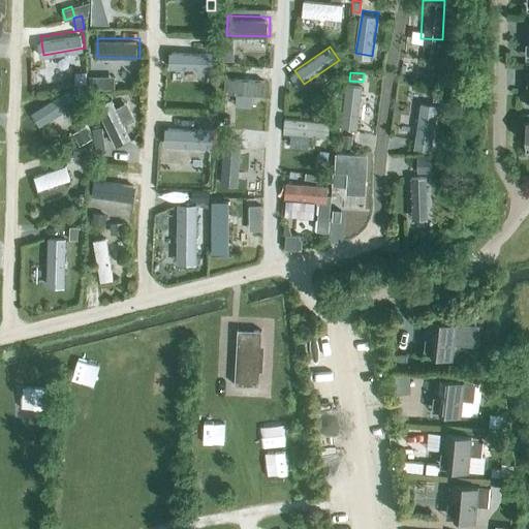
[(227,73),(227,89),(267,90),(268,74),(227,73)]
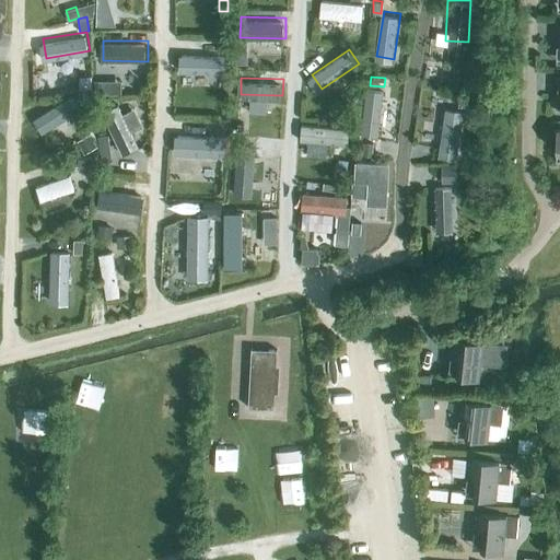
[(452,79),(450,88),(464,90),(465,81),(452,79)]
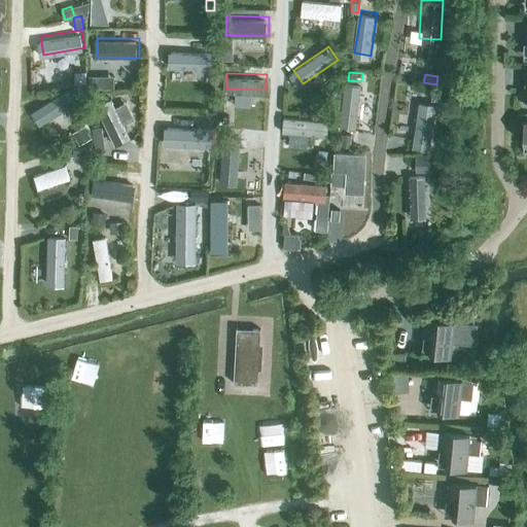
[(91,76),(91,89),(100,89),(100,76),(91,76)]
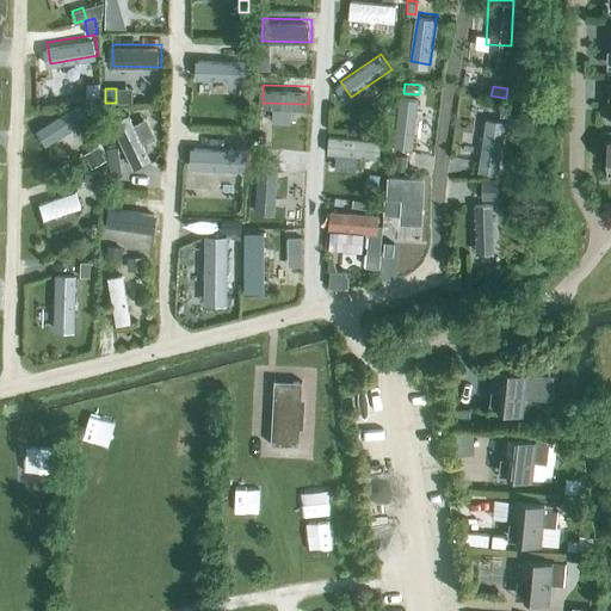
[(97,99),(86,99),(87,110),(98,110),(97,99)]
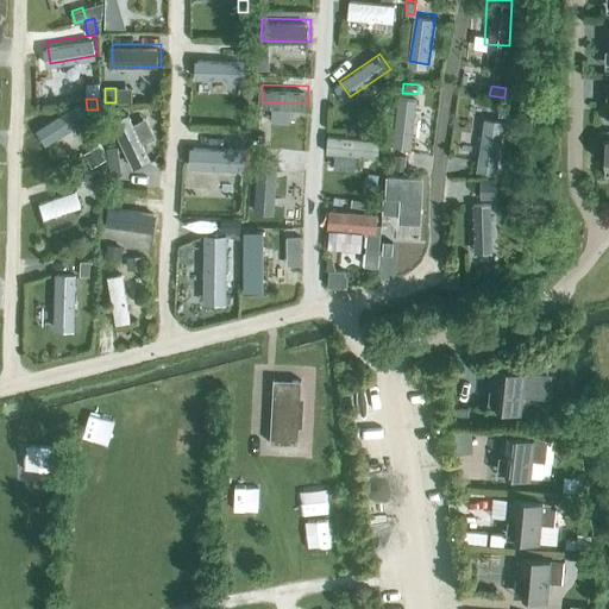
[(500,101),(498,115),(508,117),(509,102),(500,101)]
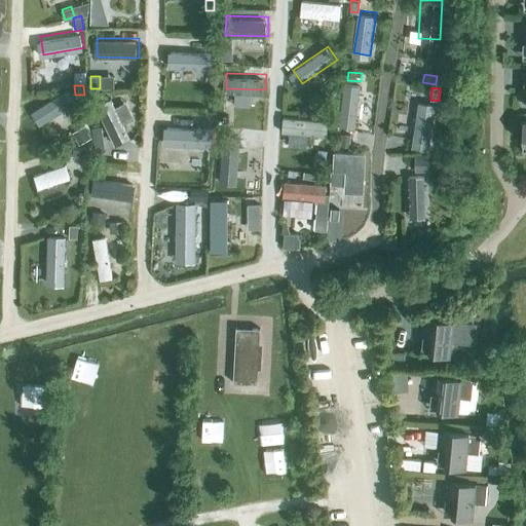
[(71,119),(65,106),(77,101),(72,89),(38,105),(45,119),(51,116),(57,125),(71,119)]
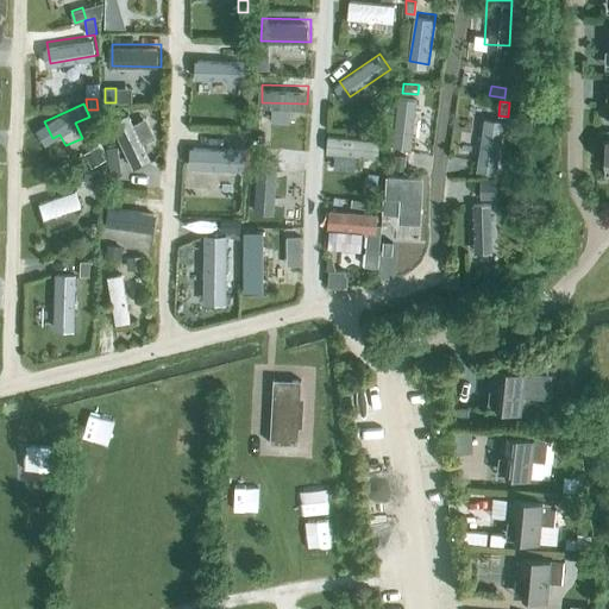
[(238,130),(237,144),(246,144),(248,131),(238,130)]
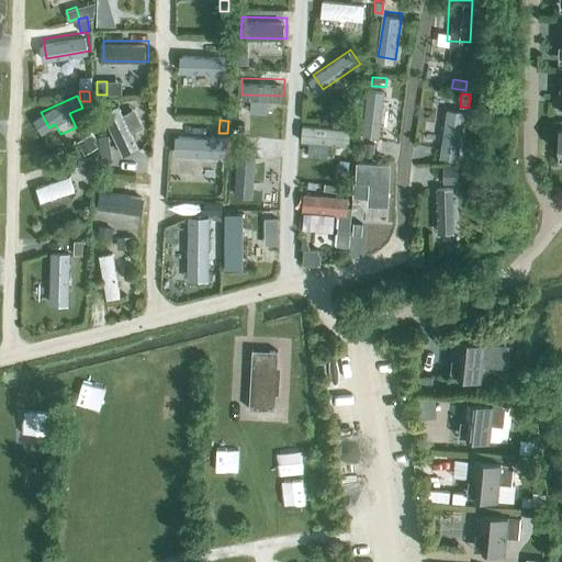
[(108,135),(98,137),(102,163),(112,160),(108,135)]
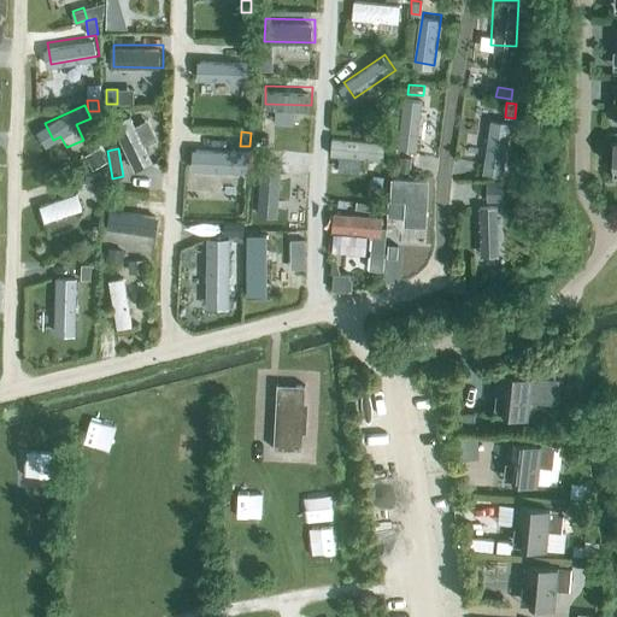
[(100,150),(88,157),(94,168),(106,162),(100,150)]
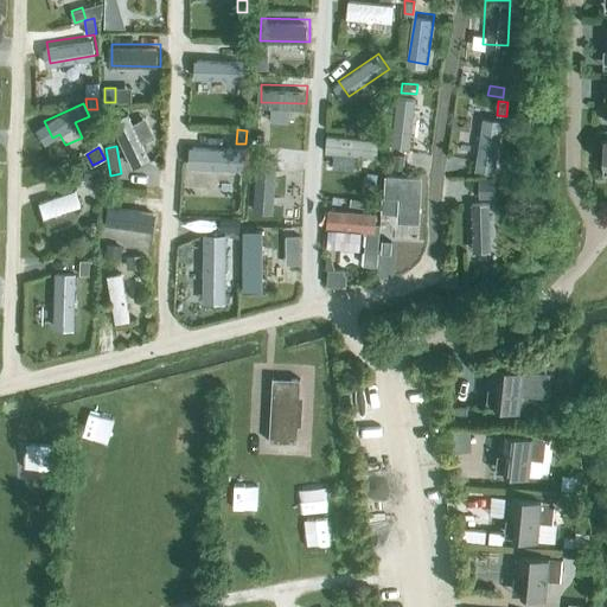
[(390,154),(389,166),(402,167),(403,155),(390,154)]
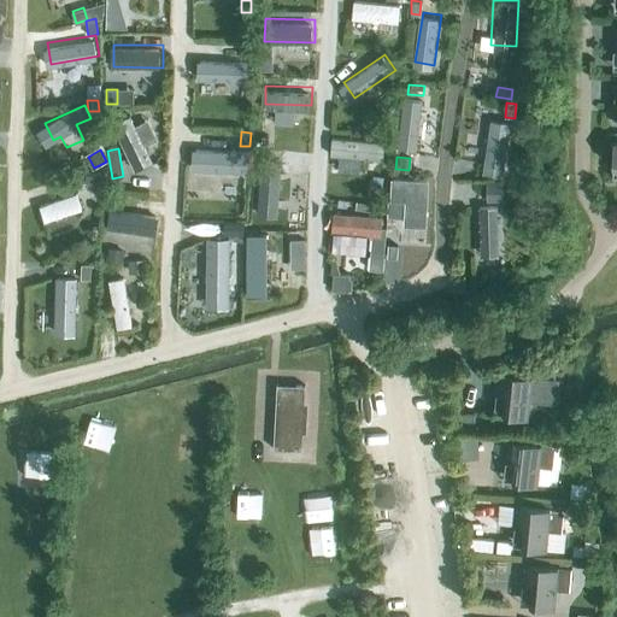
[(104,172),(90,174),(90,187),(95,187),(97,197),(105,195),(104,172)]
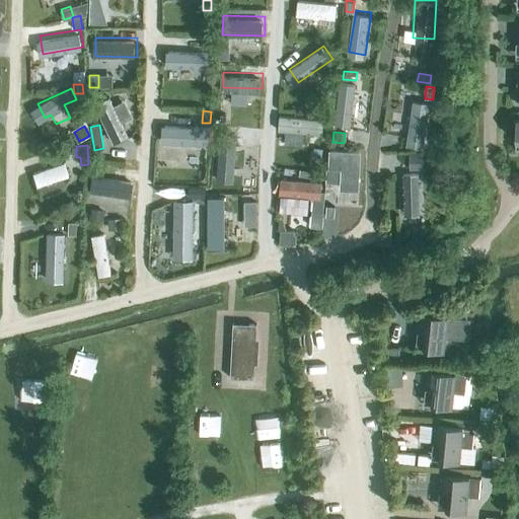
[(330,151),(329,167),(342,168),(341,188),(358,189),(360,152),(330,151)]
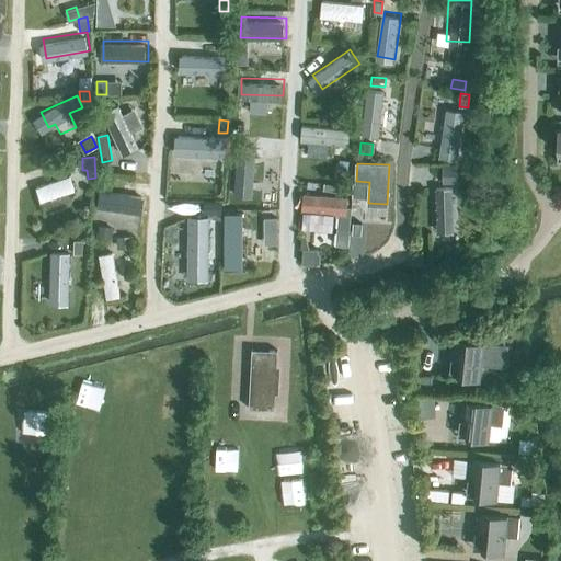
[(444,184),(456,184),(455,165),(443,165),(444,184)]
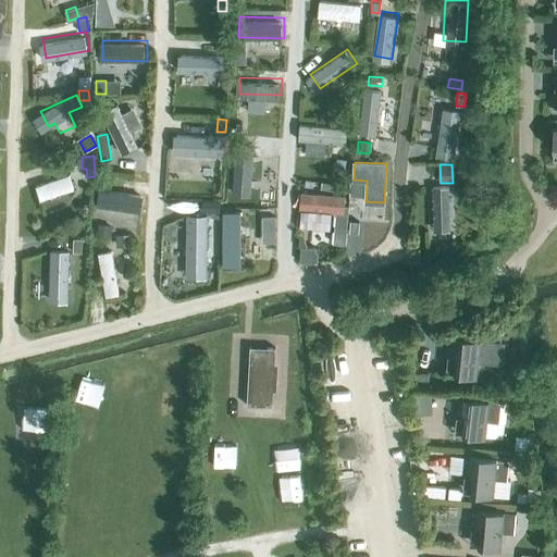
[(336,168),(334,181),(343,183),(345,169),(336,168)]
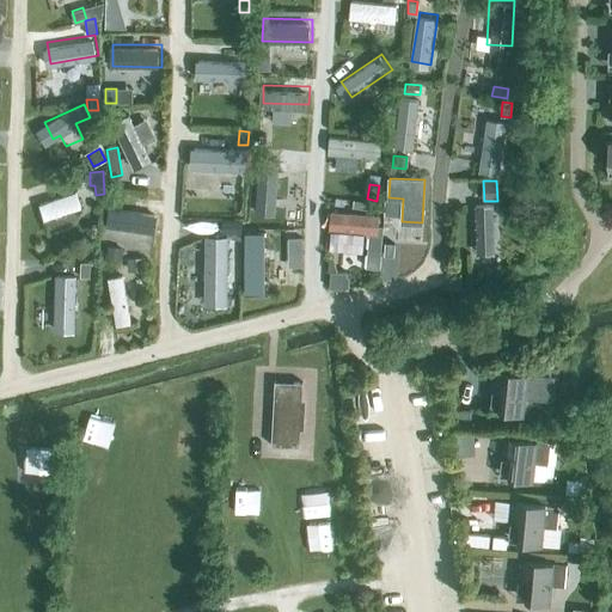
[(43,214),(83,207),(79,188),(40,196),(43,214)]
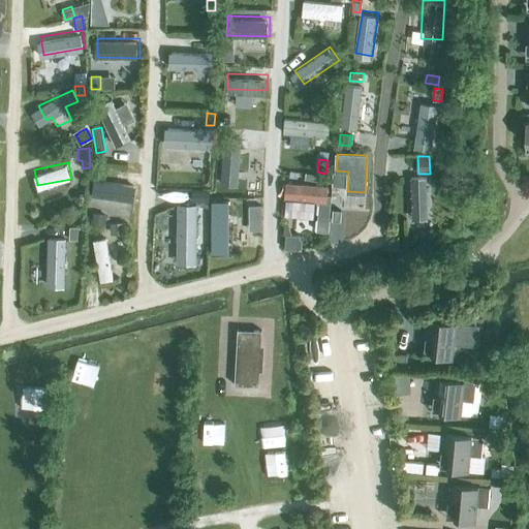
[(95,177),(93,193),(135,199),(137,183),(95,177)]
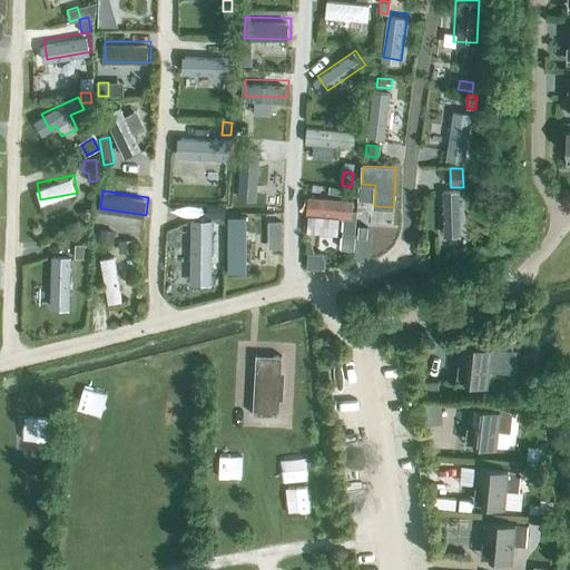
[(208,205),(207,216),(216,217),(225,217),(225,205),(208,205)]
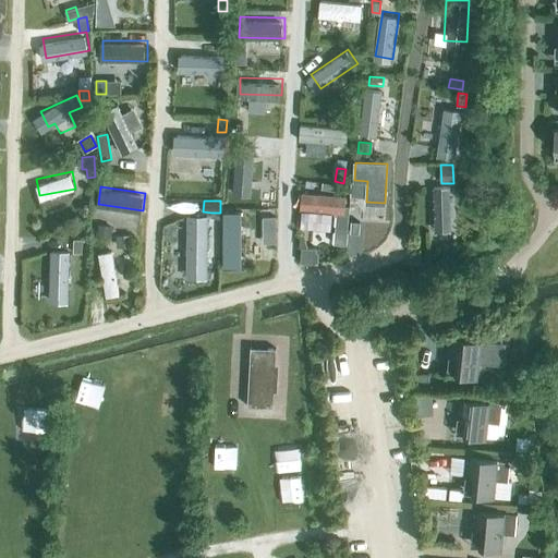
[(349,206),(344,206),(344,214),(336,213),(334,244),(347,245),(348,232),(347,232),(349,206)]
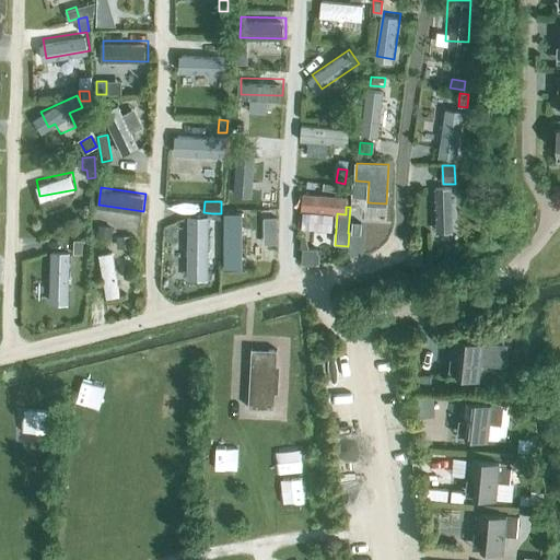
[(277,218),(265,218),(265,230),(277,230),(277,218)]
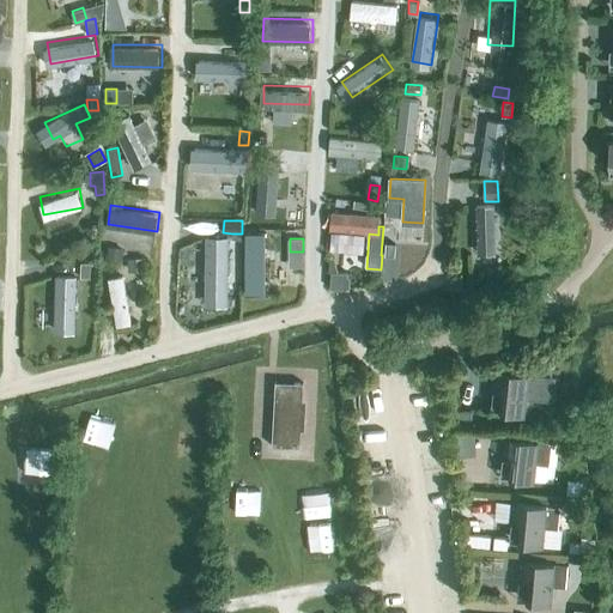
[(386,243),(386,256),(395,258),(395,243),(386,243)]
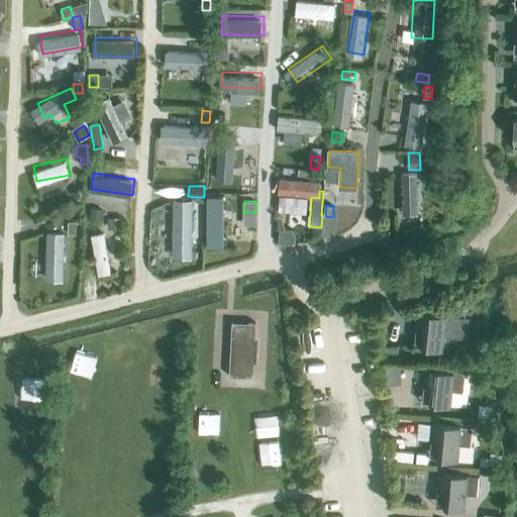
[(91,209),(91,217),(102,218),(103,210),(91,209)]
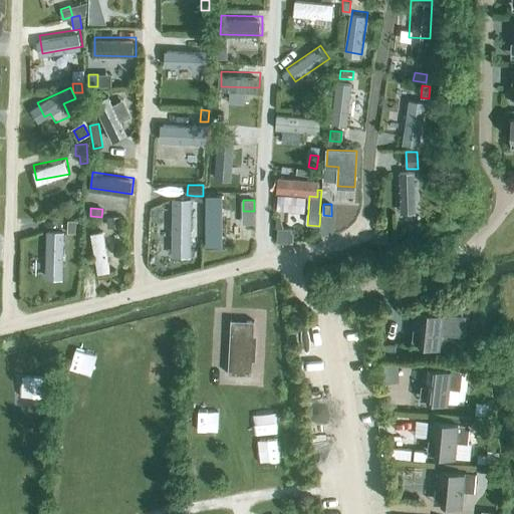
[(120,216),(107,217),(108,225),(120,224),(120,216)]
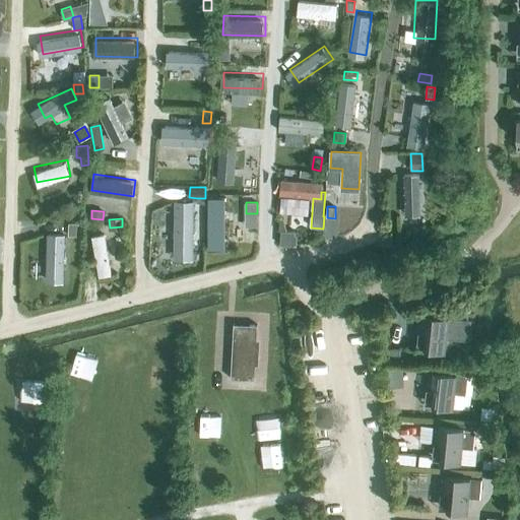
[(49,229),(48,277),(66,278),(67,230),(49,229)]
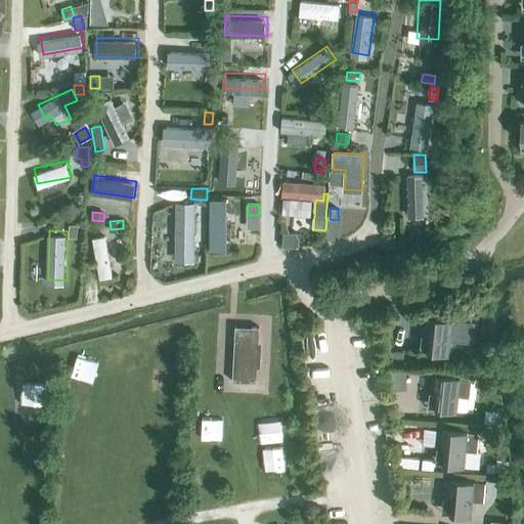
[(282,231),(281,246),(298,247),(299,235),(297,235),(298,232),(290,231),(282,231)]
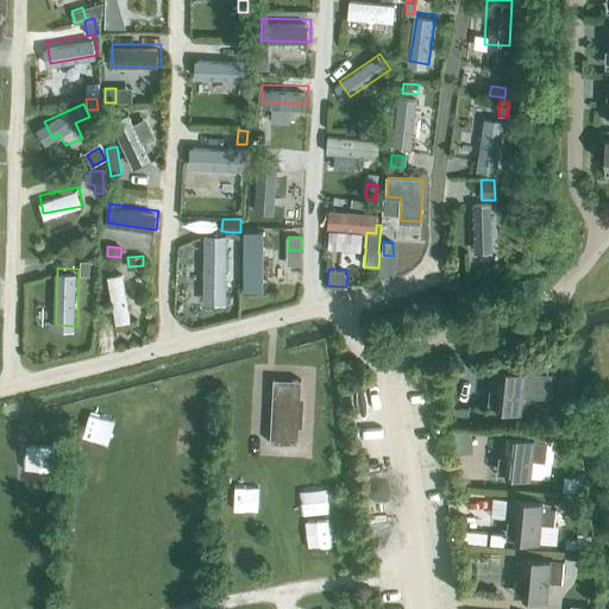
[(127,270),(111,271),(114,321),(131,320),(127,270)]
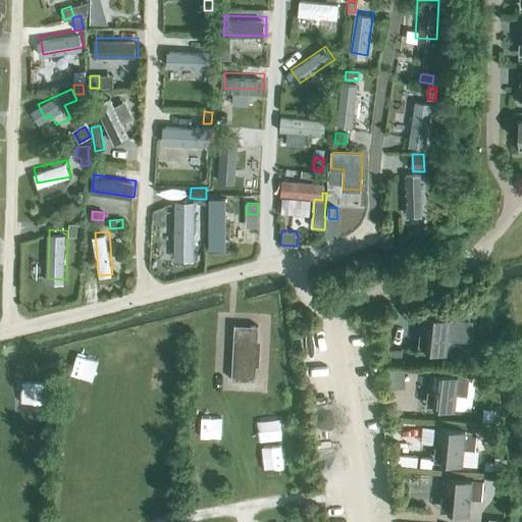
[(430,315),(421,314),(419,333),(427,334),(425,351),(447,353),(451,318),(457,319),(457,318),(430,315)]
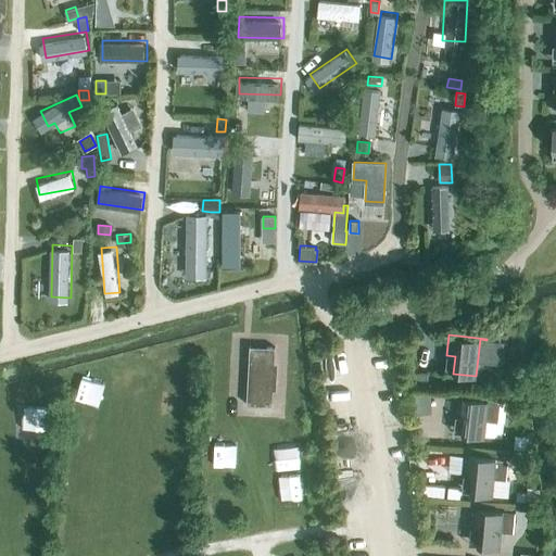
[(250,345),(247,403),(273,404),(275,346),(250,345)]
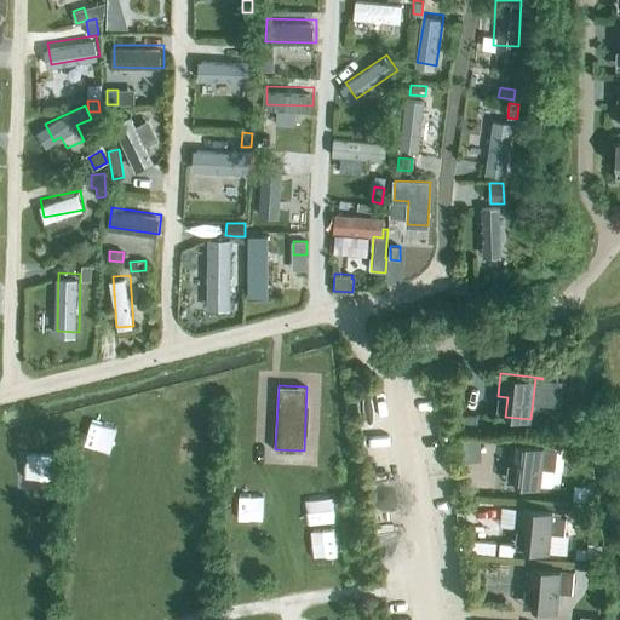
[(477,417),(460,417),(461,429),(477,429),(477,417)]
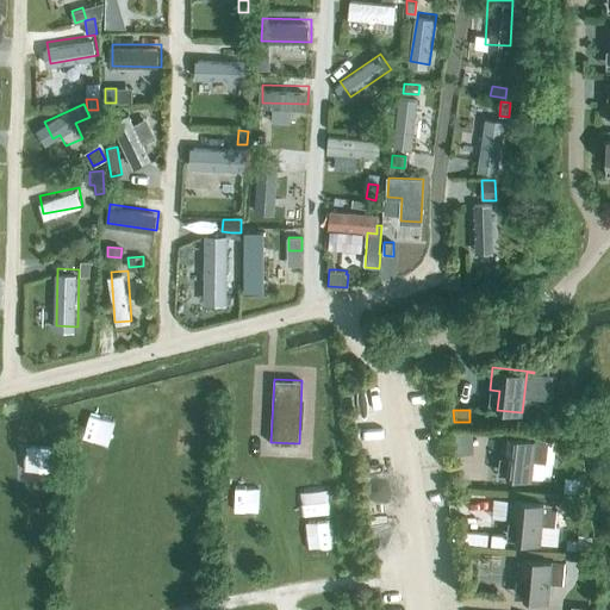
[(458,454),(472,452),(471,431),(455,434),(458,454)]
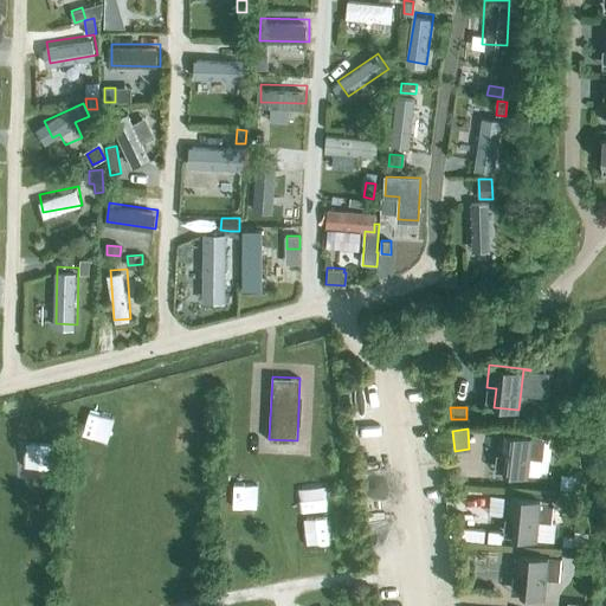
[(509,432),(498,431),(496,452),(505,453),(503,474),(528,476),(530,458),(542,459),(545,438),(546,438),(546,437),(509,432)]
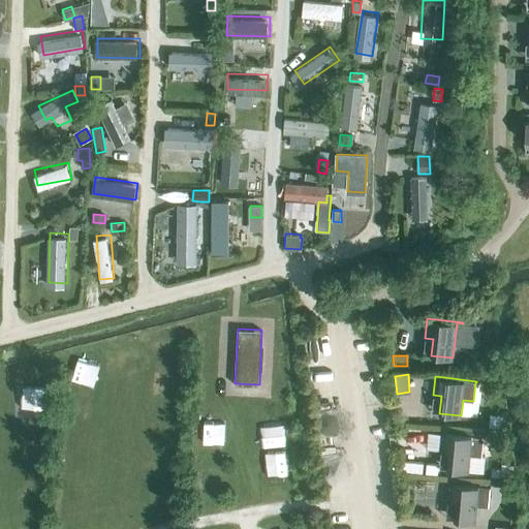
[(440,450),(441,434),(428,432),(427,448),(440,450)]
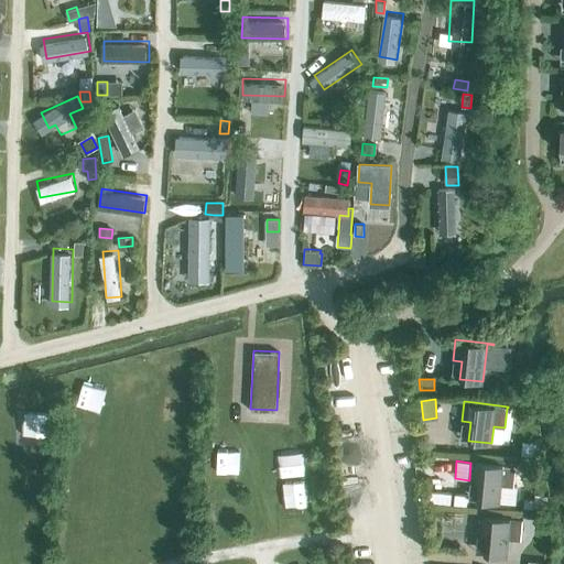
[(481,462),(472,461),(469,481),(478,481),(477,500),(499,502),(501,485),(512,486),(514,466),(516,466),(517,465),(481,462)]
